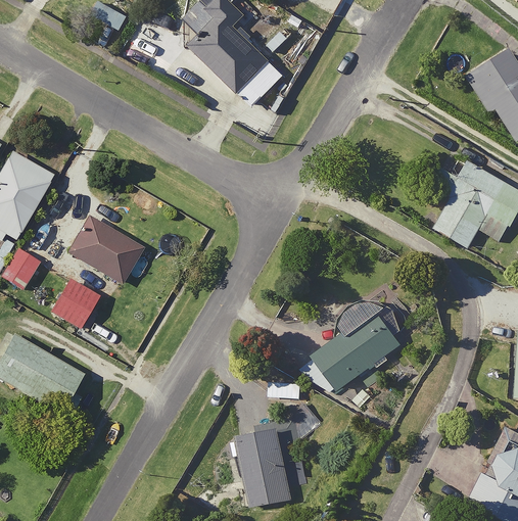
[(517,0),(513,0),(504,12),(517,24),(517,0)]
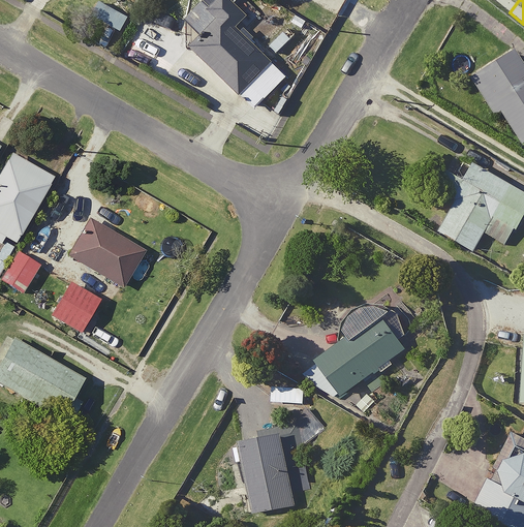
[(255,20),(236,1),(220,18),(208,5),(191,23),(211,41),(201,53),(247,99),(279,67),(243,32),(255,20)]
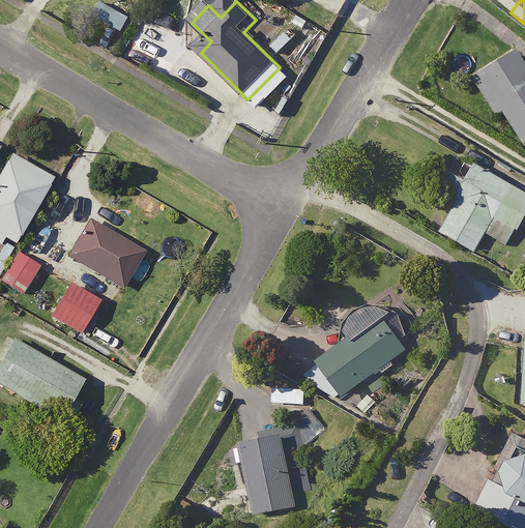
[(524,54),(480,80),(505,119),(512,116),(524,137),(524,54)]
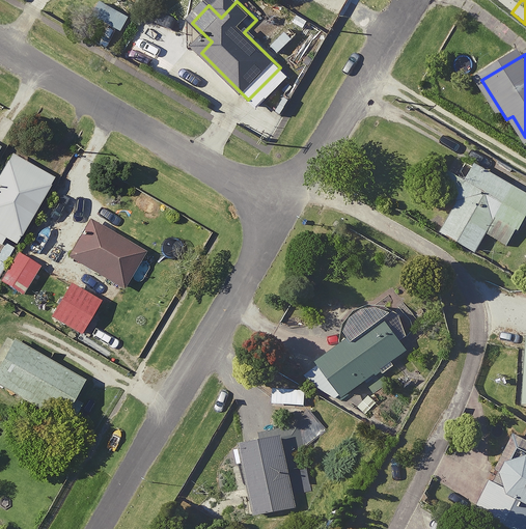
[(54,176),(12,152),(0,174),(0,243),(3,245),(7,238),(17,243),(54,176)]
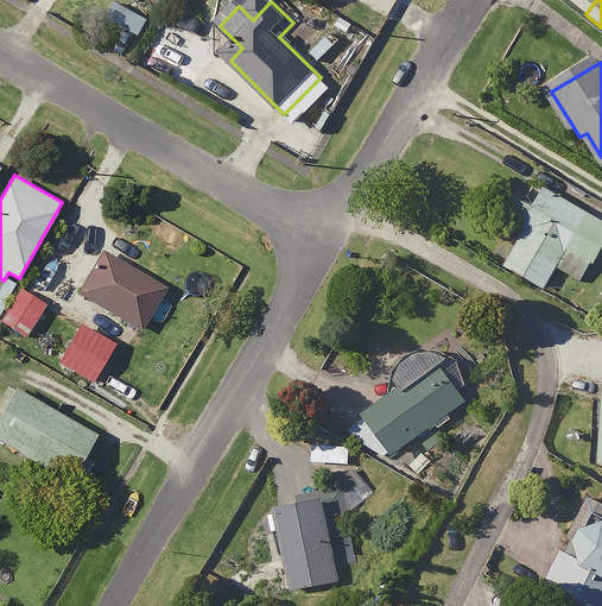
[(601,219),(550,193),(540,210),(520,201),(509,221),(533,233),(513,271),(553,292),(564,271),(594,286),(601,272),(601,219)]
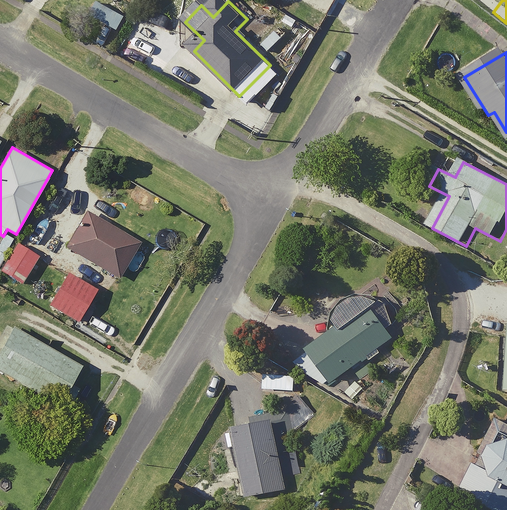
[(142,243),(87,211),(68,245),(84,255),(79,264),(96,274),(100,266),(122,278),(142,243)]
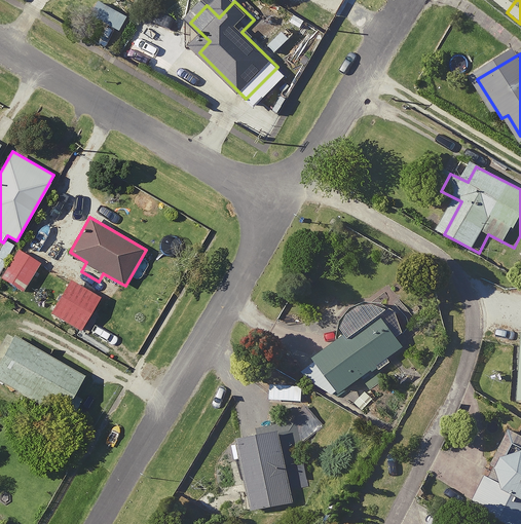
[(26,234),(19,248),(6,240),(0,252),(0,279),(24,294),(30,283),(41,263),(37,261),(46,246),(26,234)]
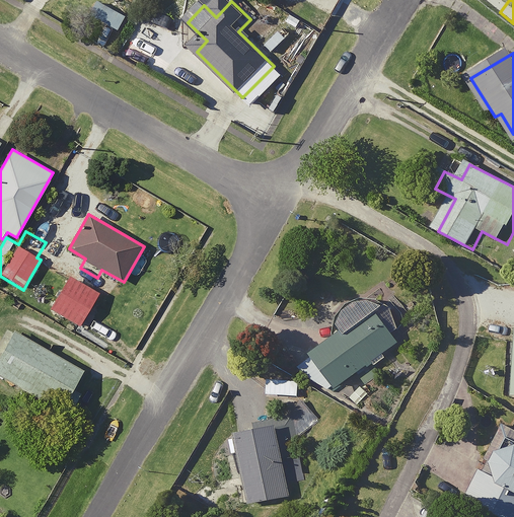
[(98,295),(70,278),(52,309),(80,325),(98,295)]
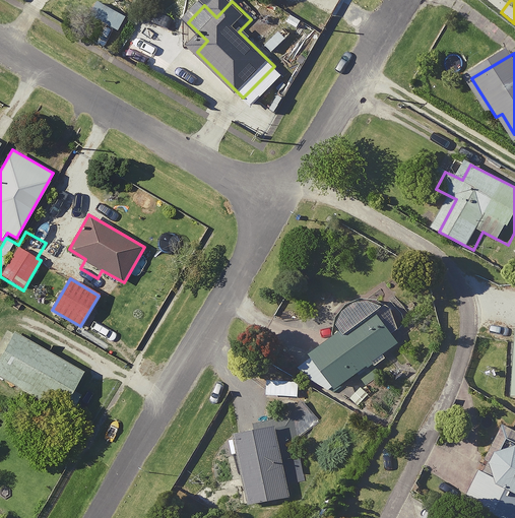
[(404,329),(374,285),(332,315),(342,329),(302,359),(327,394),(409,335),(404,329)]
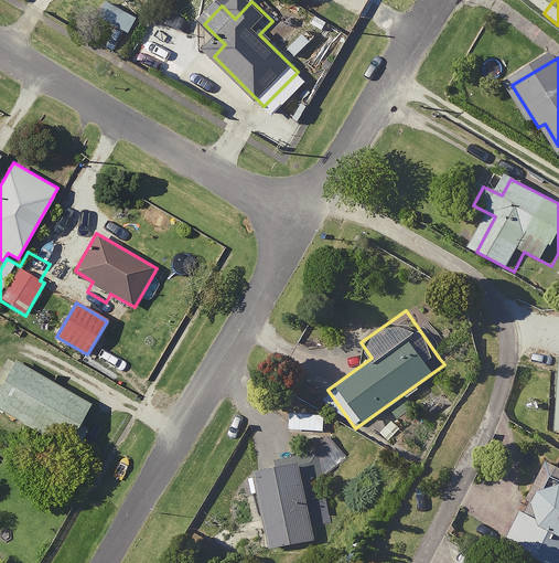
[(90,402),(12,359),(0,381),(0,410),(75,452),(87,427),(78,423),(90,402)]
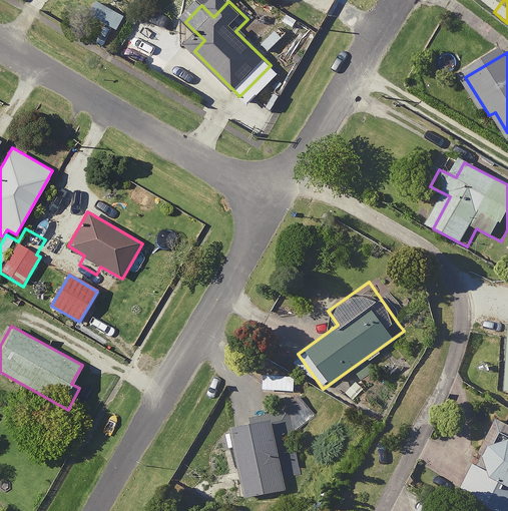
[(301,467),(290,405),(233,415),(249,497),(289,490),(285,470),(301,467)]
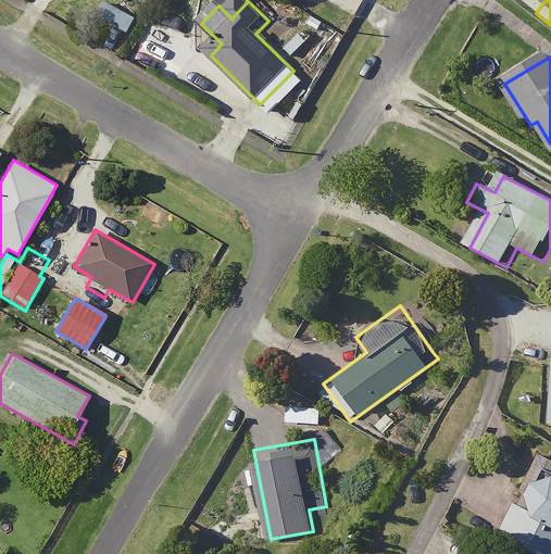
[(550,466),(540,461),(502,532),(542,553),(550,553),(550,466)]
